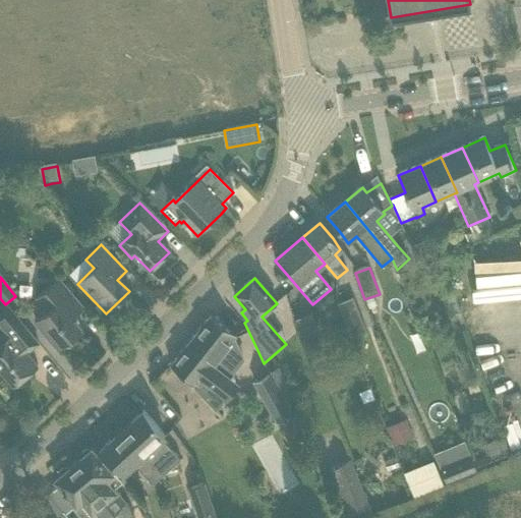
[(83,310),(70,295),(58,280),(36,298),(46,310),(34,321),(58,350),(82,330),(73,320),(83,310)]
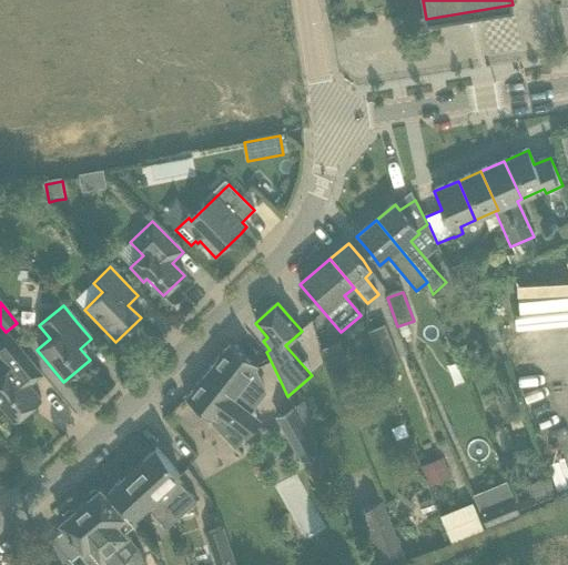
[(407,325),(399,329),(403,339),(411,335),(407,325)]
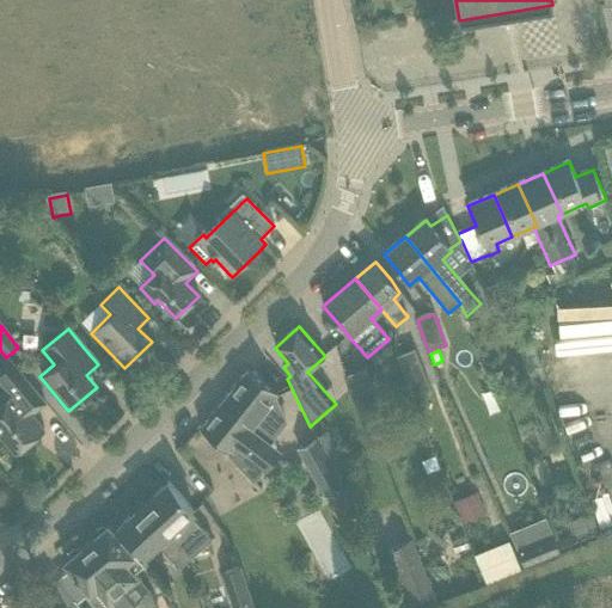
[(397,358),(412,398),(430,391),(415,351),(397,358)]
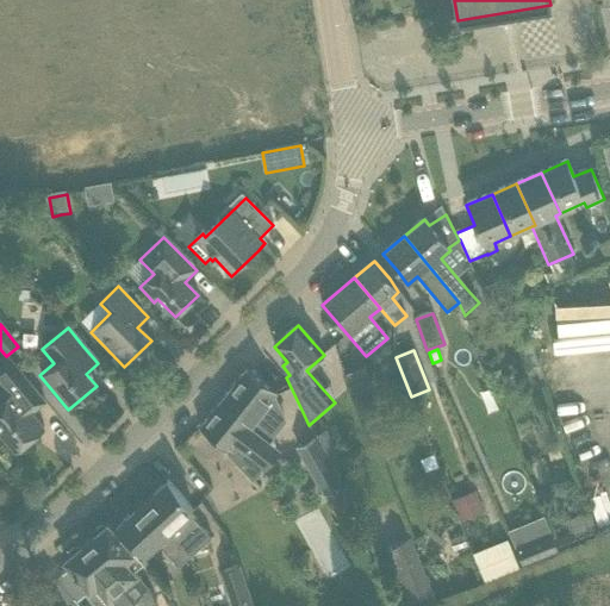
[(44,404),(30,386),(6,357),(0,362),(0,385),(2,388),(0,389),(0,433),(16,454),(44,430),(31,414),(44,404)]
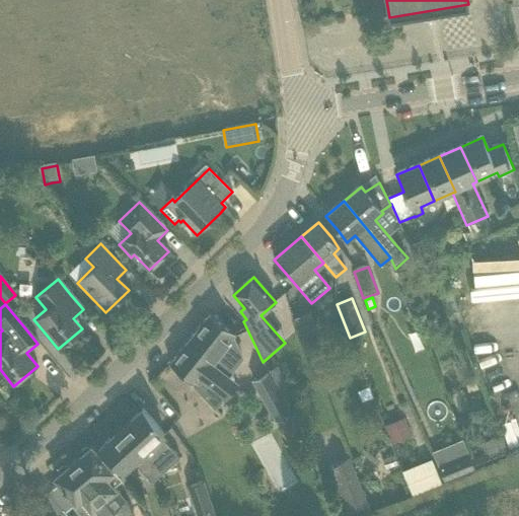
[(183,347),(169,365),(186,377),(193,383),(192,385),(207,397),(204,402),(213,412),(224,398),(211,388),(222,374),(226,377),(242,359),(230,342),(236,334),(226,326),(210,314),(183,347)]
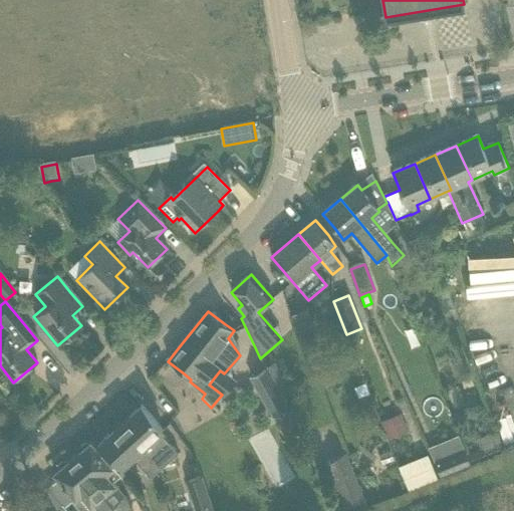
[(315,337),(305,311),(291,316),(301,342),(315,337)]
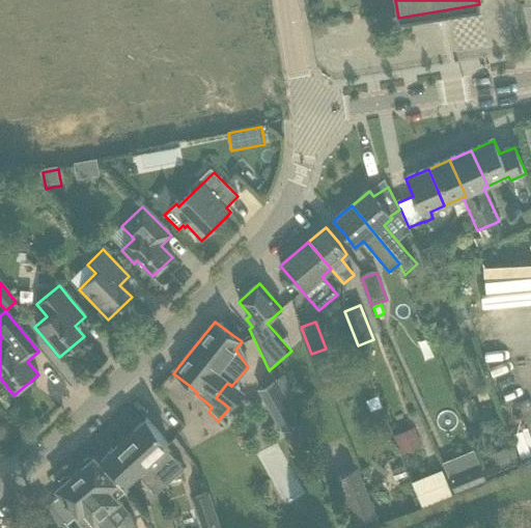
[(258,390),(282,433),(296,456),(311,448),(274,382),(258,390)]
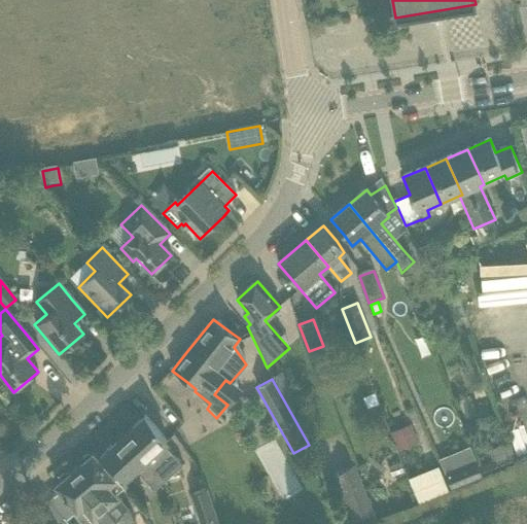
[(144,417),(123,437),(165,483),(174,474),(182,466),(163,445),(167,442),(157,432),(144,417)]
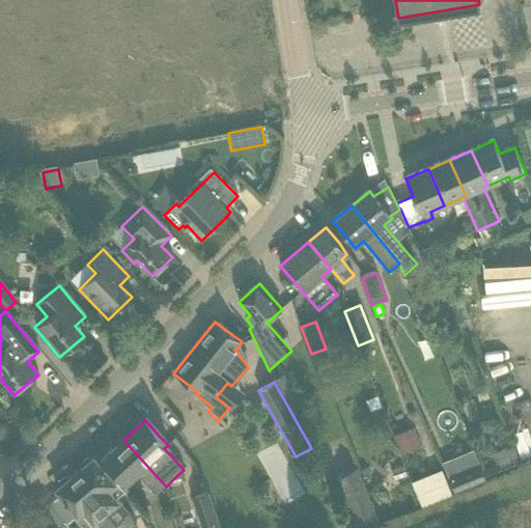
[(414,427),(392,435),(398,455),(420,448),(414,427)]
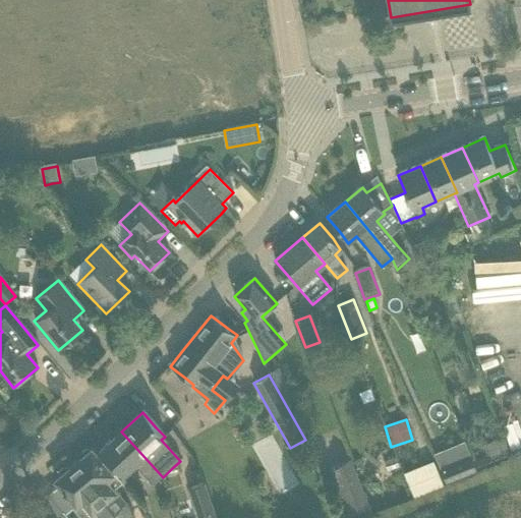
[(163,477),(121,432),(100,451),(114,465),(122,475),(133,465),(153,485),(163,477)]
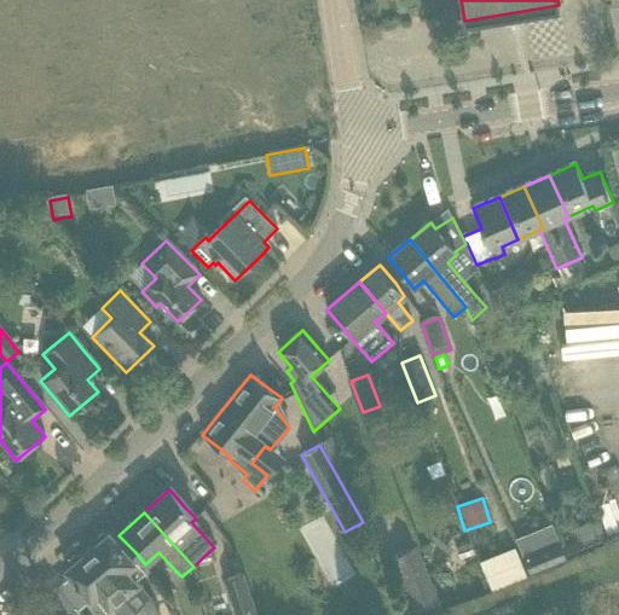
[(578,543),(562,549),(567,561),(607,545),(602,534),(597,535),(593,524),(573,532),(578,543)]
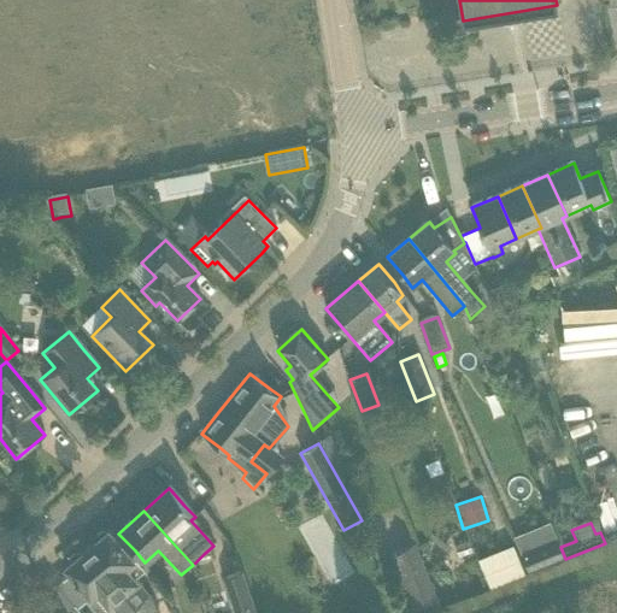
[(127,570),(135,563),(109,532),(106,534),(101,534),(94,538),(94,544),(87,550),(136,607),(150,596),(127,570)]
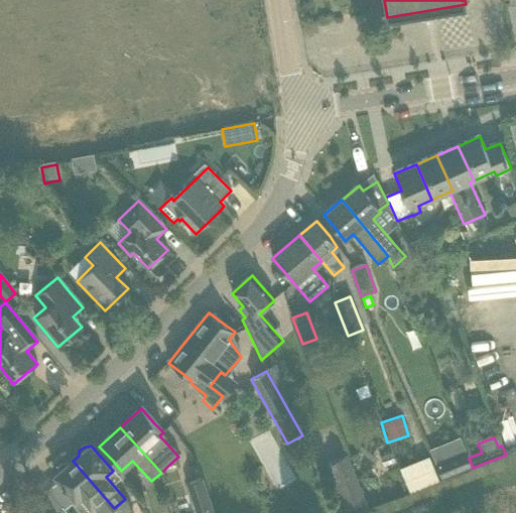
[(473,468),(469,458),(467,453),(436,465),(443,482),(473,470),(473,468)]
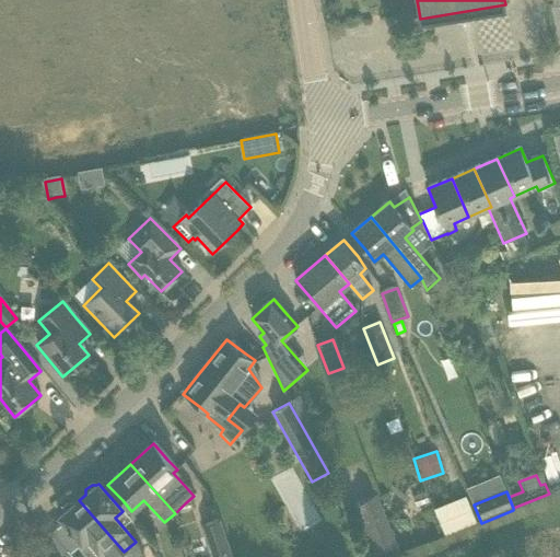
[(397,546),(376,495),(354,503),(374,555),(397,546)]
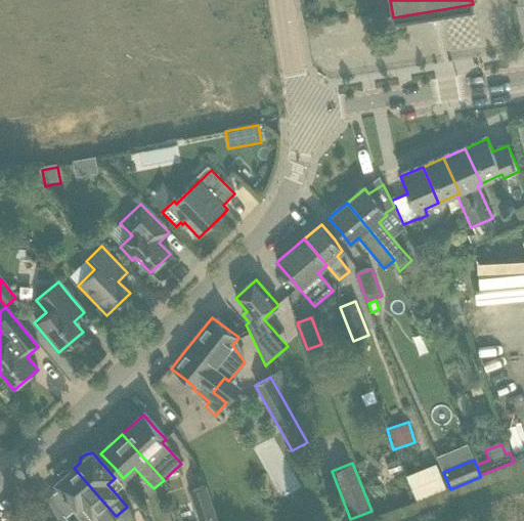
[(406,477),(418,503),(446,490),(436,465),(406,477)]
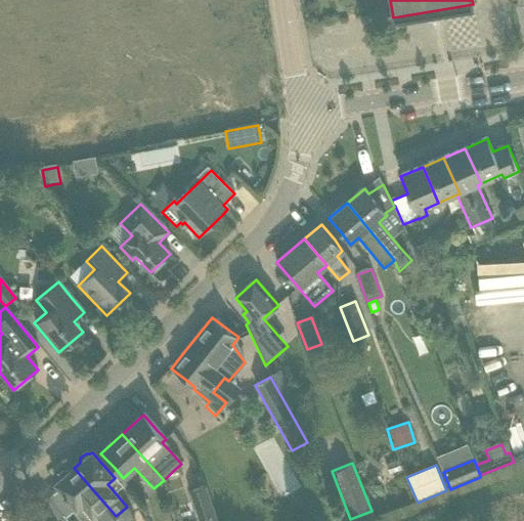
[(57,481),(55,483),(69,498),(77,508),(74,511),(82,520),(99,520),(110,520),(116,516),(74,468),(68,473),(63,472),(57,477),(57,481)]
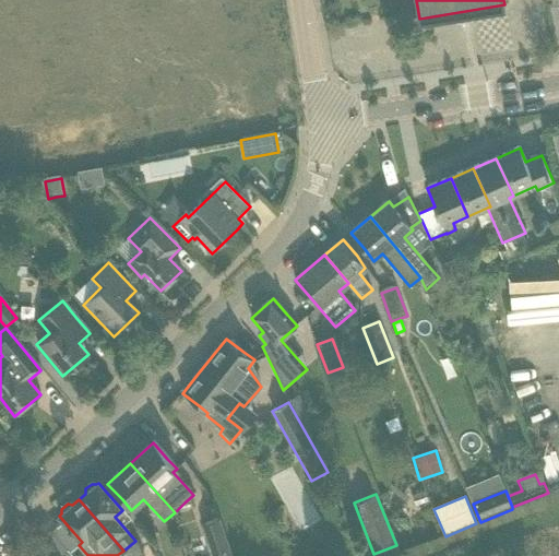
[(230,555),(219,521),(205,525),(214,554),(214,555),(230,555)]
